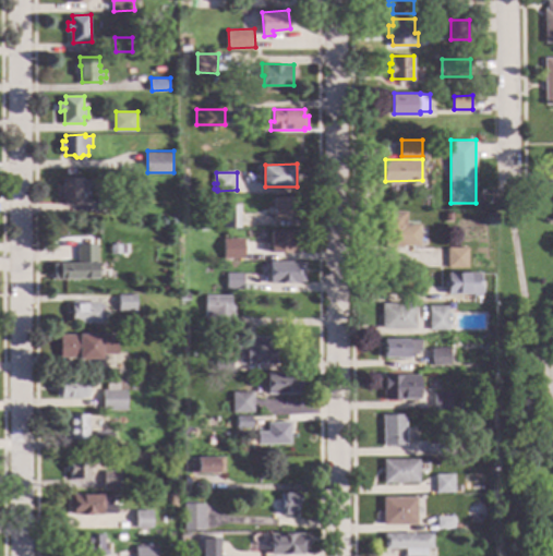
[(85,197),(83,197),(83,203),(68,203),(68,197),(65,197),(65,177),(85,178),(85,197)]
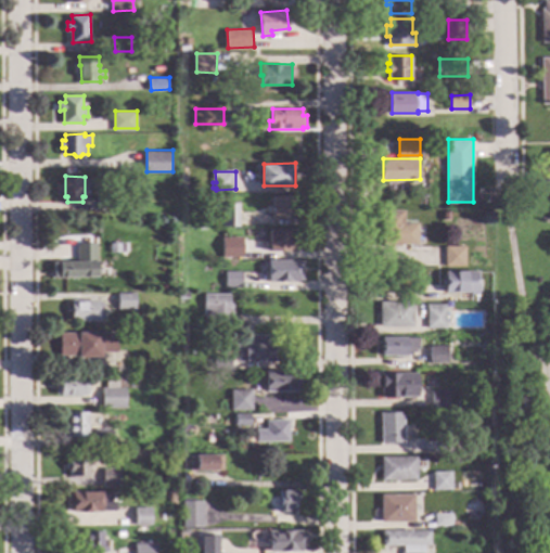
[(297,206),(298,206),(298,216),(275,217),(275,195),(297,194),(297,206)]
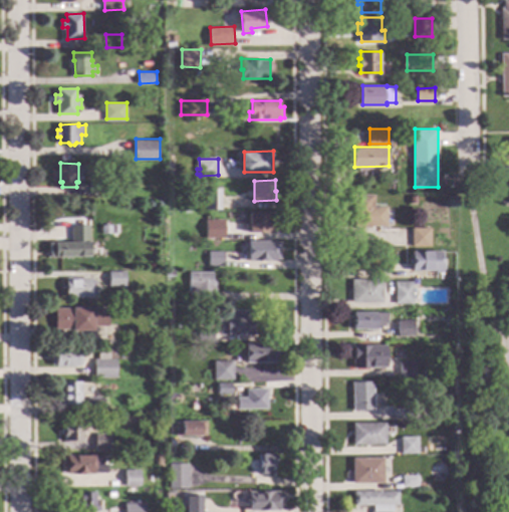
[(106,193),(92,193),(92,182),(106,182),(106,193)]
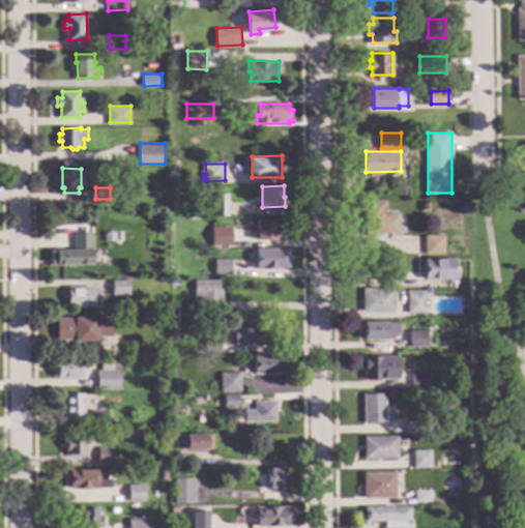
[(230,215),(215,215),(215,193),(231,194),(230,215)]
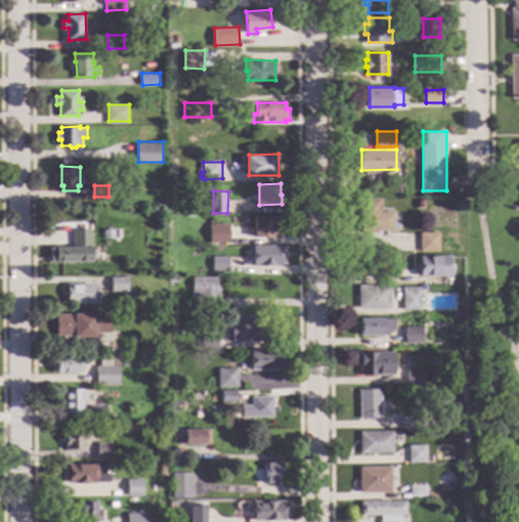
[(384,210),(386,210),(386,211),(396,211),(396,229),(387,229),(386,230),(363,230),(363,198),(384,198),(384,210)]
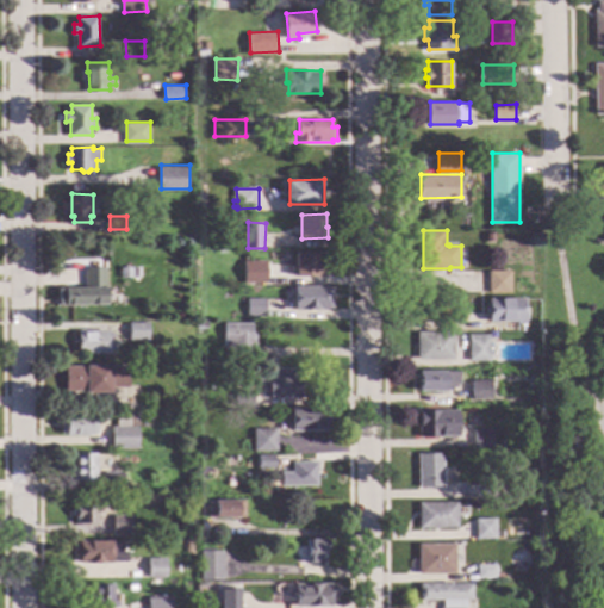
[(323,258),(328,258),(328,274),(298,274),(298,273),(293,273),(293,265),(298,265),(298,252),(323,252),(323,258)]
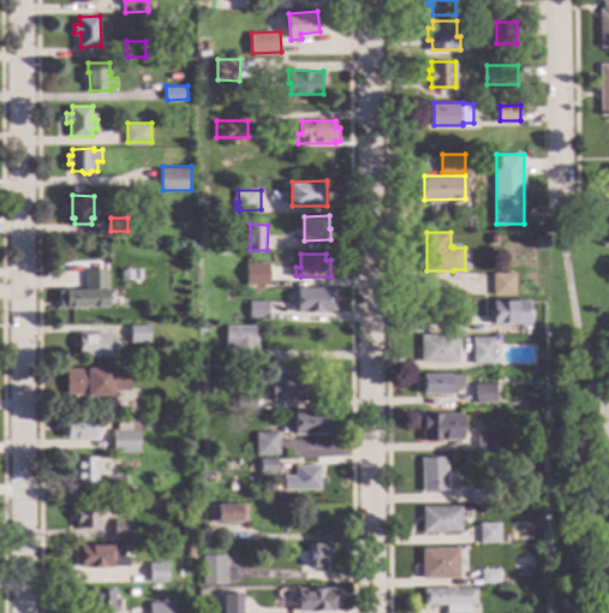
[(273,285),(252,285),(252,265),(273,265),(273,285)]
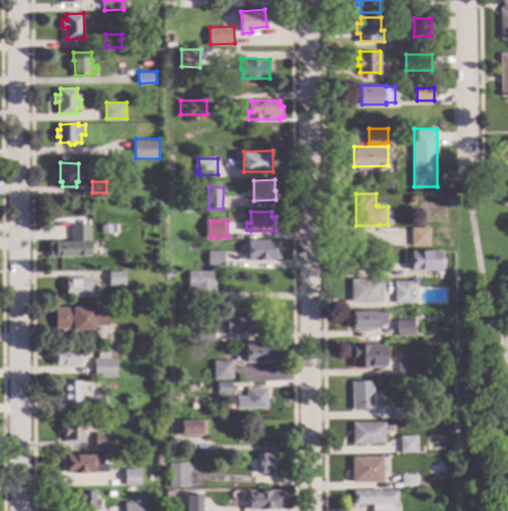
[(92,256),(52,256),(52,241),(74,240),(73,223),(91,223),(92,256)]
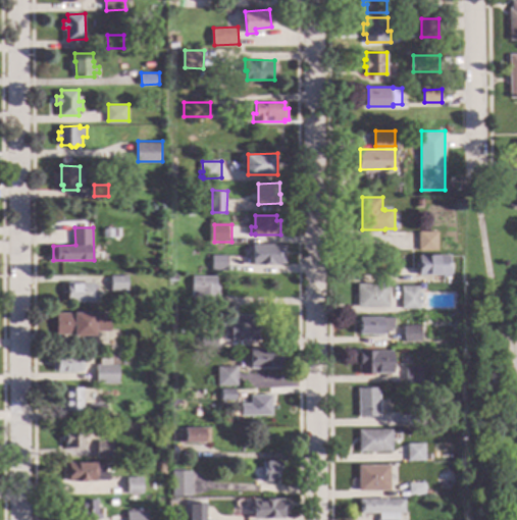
[(115,236),(106,236),(106,227),(115,227),(115,236)]
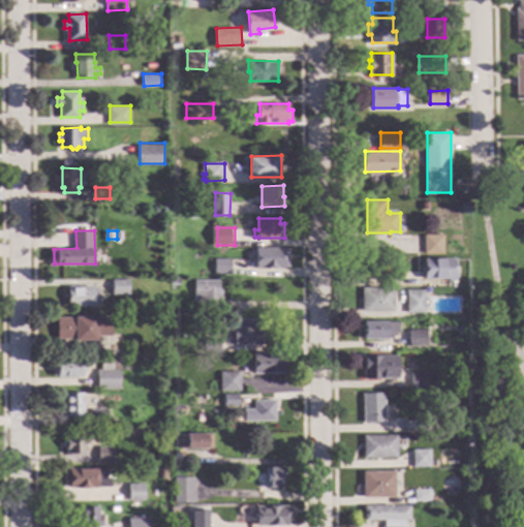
[(445,253),(426,253),(426,235),(445,234),(445,253)]
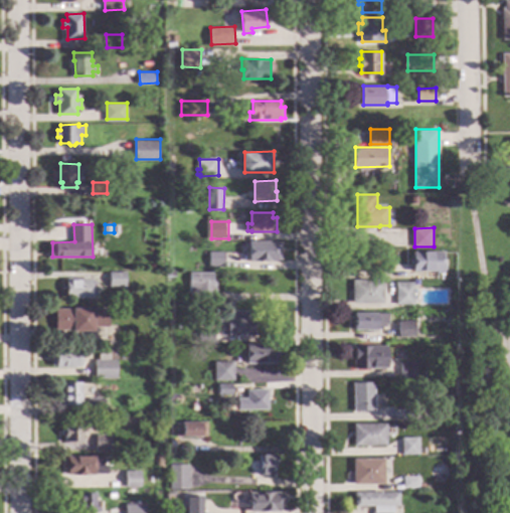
[(279,241),(284,241),(284,260),(279,260),(279,261),(250,261),(250,239),(279,239),(279,241)]
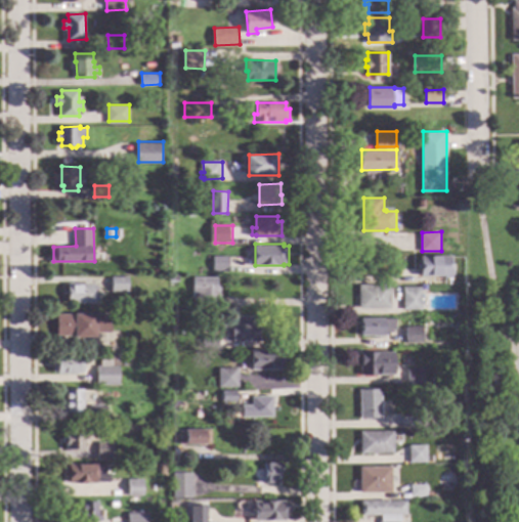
[(231,256),(231,271),(215,270),(215,255),(231,256)]
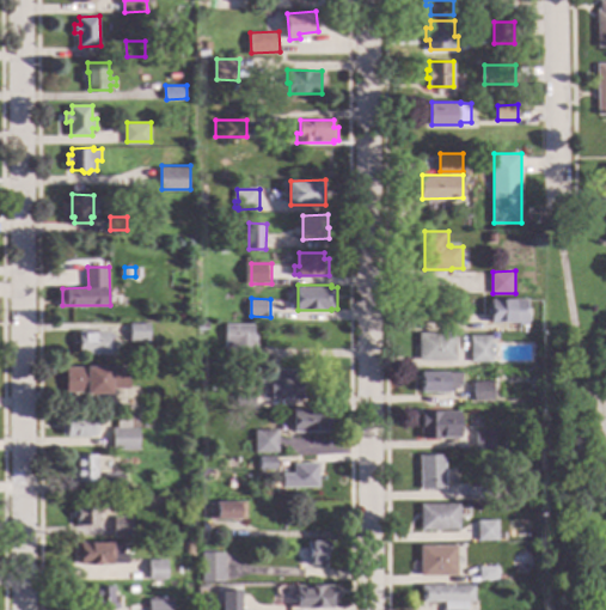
[(531,324),(521,324),(521,322),(493,322),(493,313),(489,313),(489,306),(493,306),(493,299),(530,298),(531,324)]
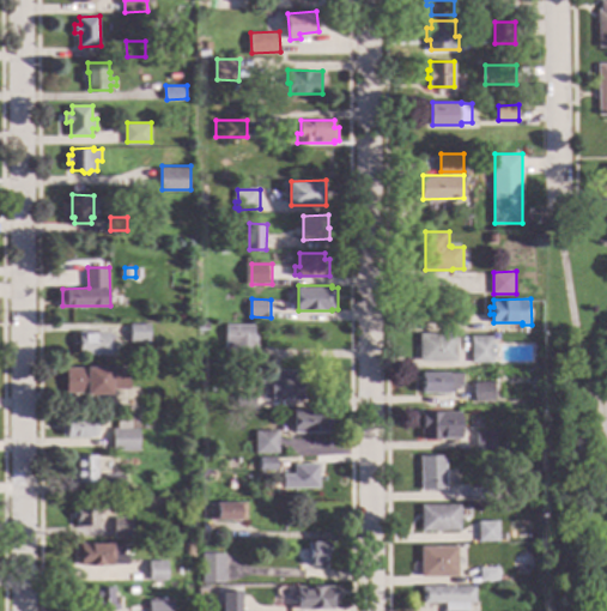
[(151,340),(133,340),(133,322),(151,324),(151,340)]
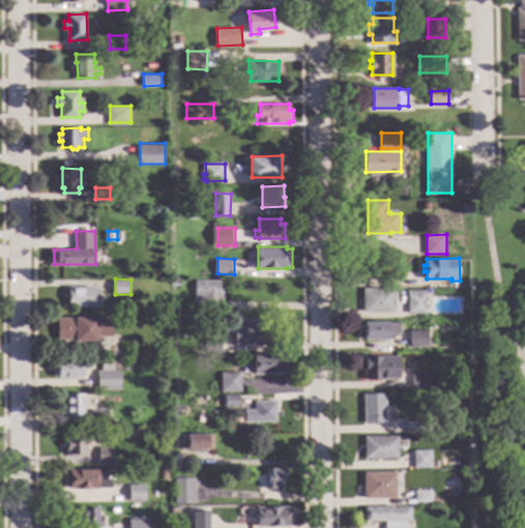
[(222,280),(222,288),(225,288),(224,309),(202,309),(202,302),(197,302),(198,279),(222,280)]
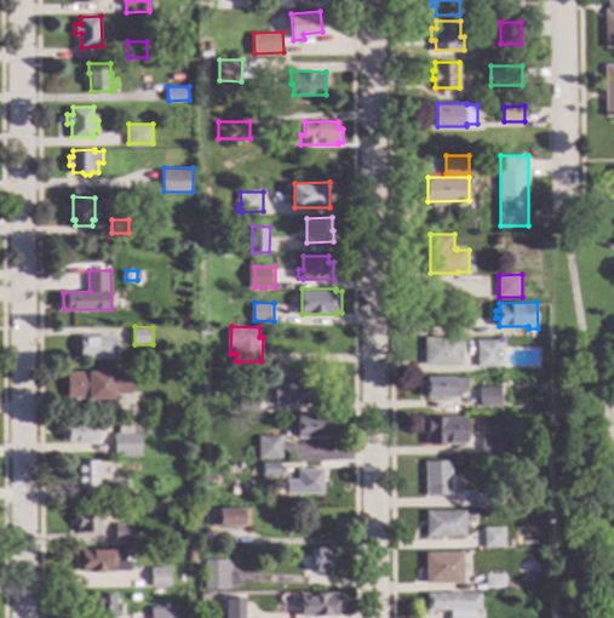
[(113,336),(113,337),(118,337),(118,358),(113,356),(113,359),(82,358),(82,335),(113,336)]
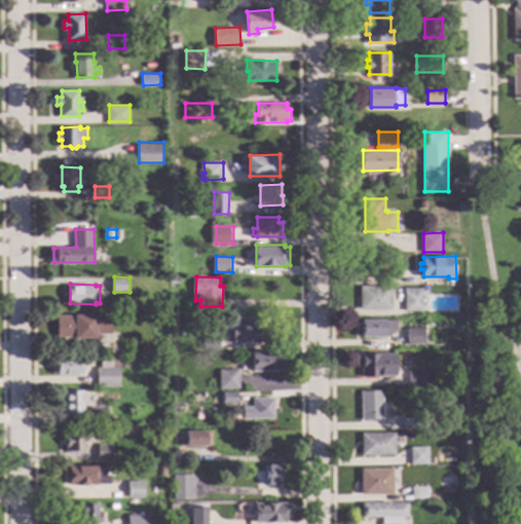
[(394,308),(363,309),(362,285),(394,285),(394,308)]
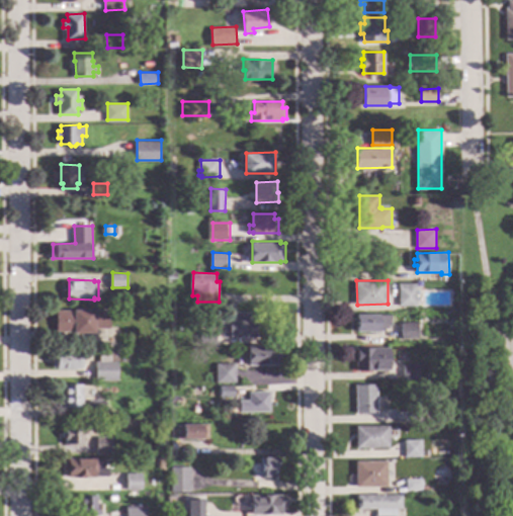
[(418,306),(400,306),(400,282),(418,282),(418,306)]
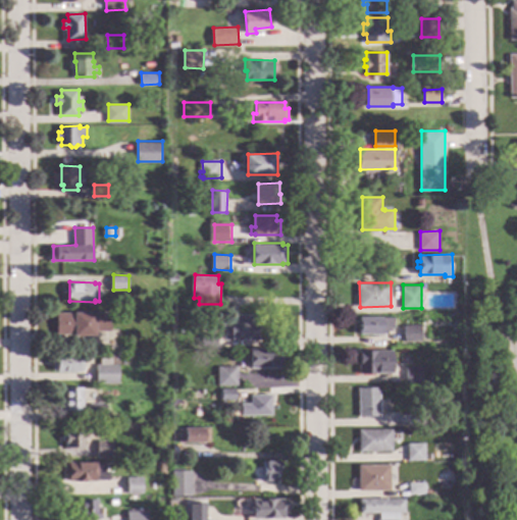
[(113,330),(97,330),(97,334),(75,334),(75,333),(58,333),(58,312),(112,311),(113,330)]
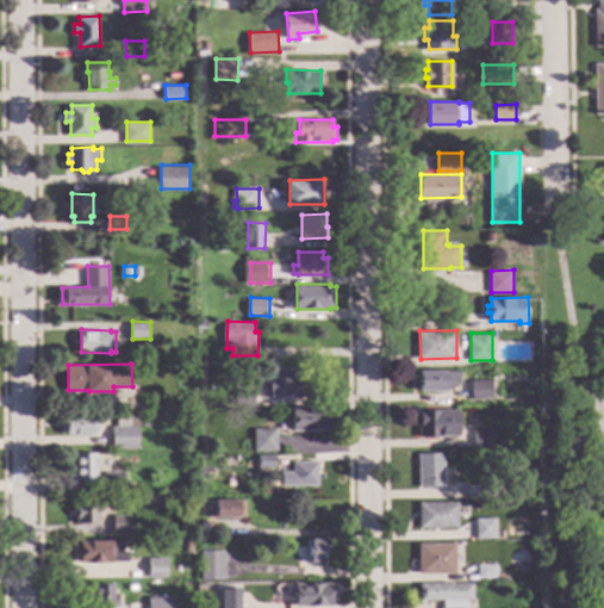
[(541,374),(530,376),(530,365),(541,365),(541,374)]
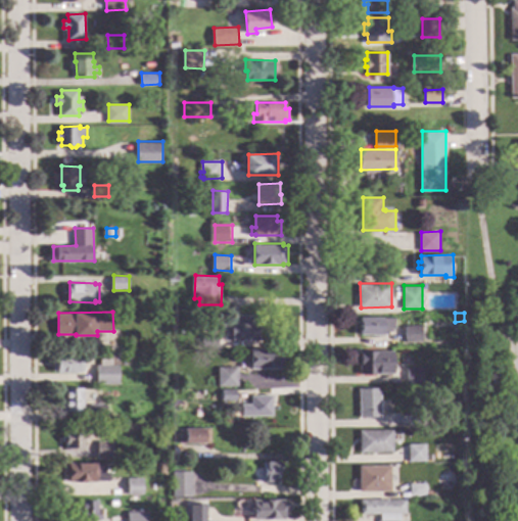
[(262,339),(227,340),(227,337),(228,337),(228,327),(221,327),(221,319),(229,319),(229,315),(262,315),(262,339)]
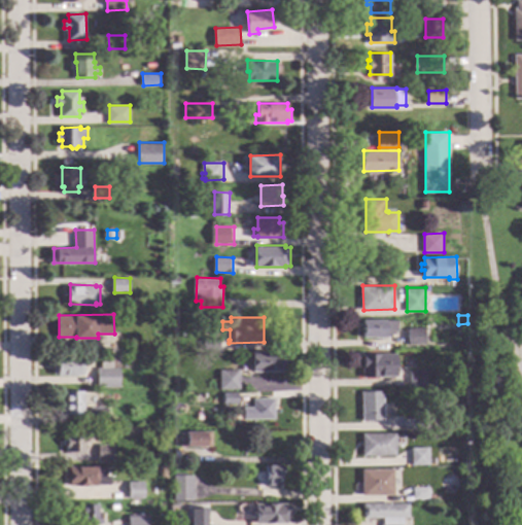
[(387,320),(398,320),(398,331),(393,331),(393,337),(364,337),(364,319),(387,319),(387,320)]
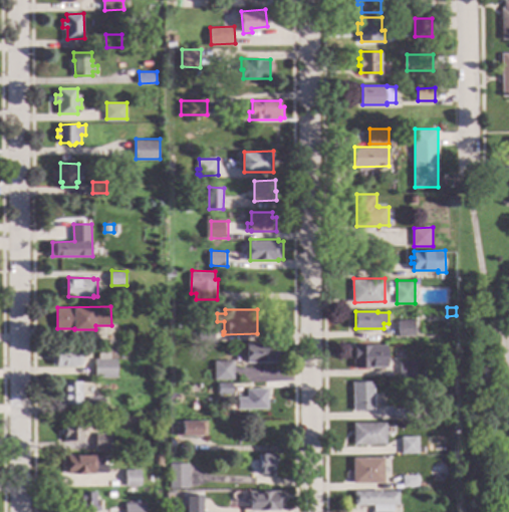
[(417,335),(400,336),(399,318),(416,317),(417,335)]
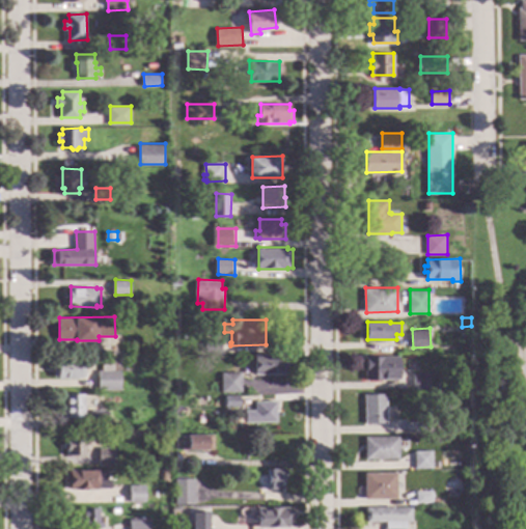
[(224,352),(208,352),(208,340),(224,340),(224,352)]
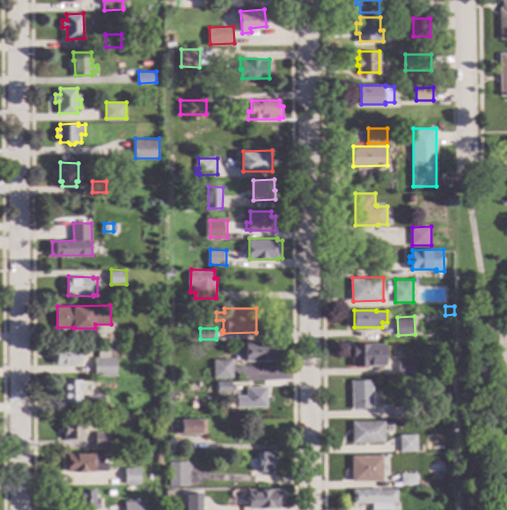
[(277,341),(281,341),(281,351),(277,351),(277,360),(247,360),(247,341),(277,340),(277,341)]
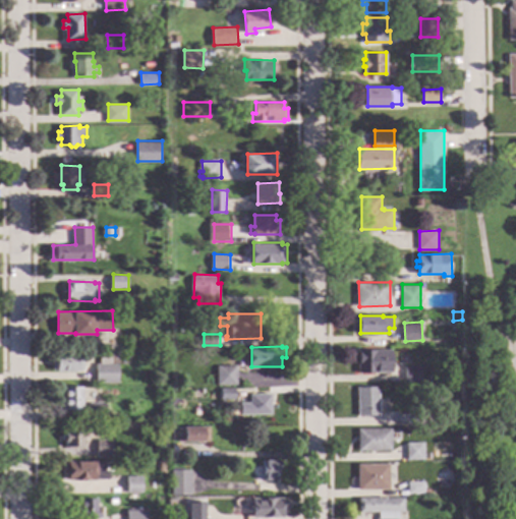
[(394,372),(359,372),(359,348),(394,348),(394,372)]
